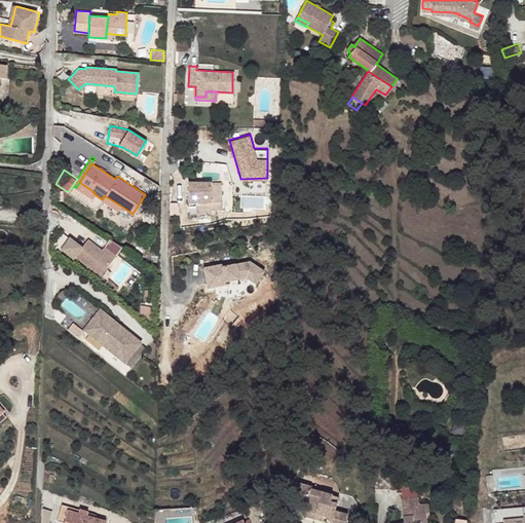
[(188,201),(196,201),(196,214),(212,214),(212,212),(221,212),(220,181),(212,181),(188,181),(188,201)]
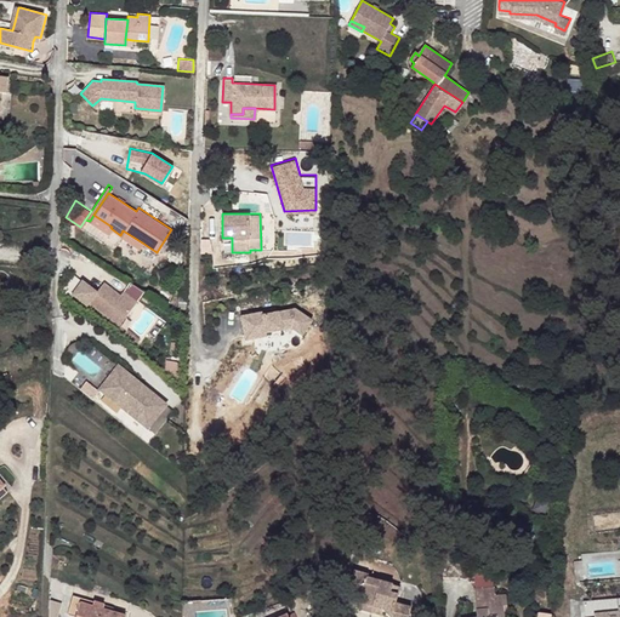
[(108,233),(111,228),(112,227),(94,215),(90,221),(108,233)]
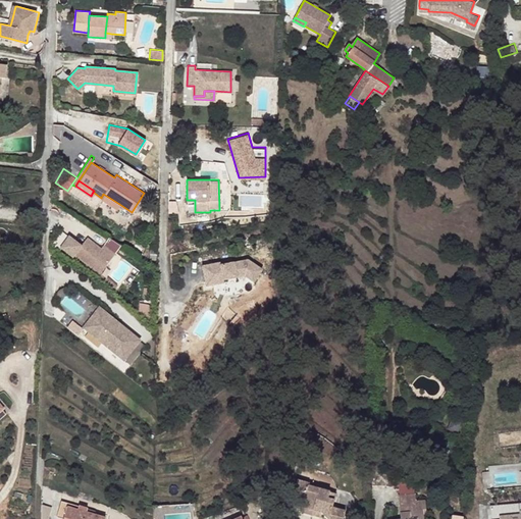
[(117,208),(119,204),(103,194),(101,198),(117,208)]
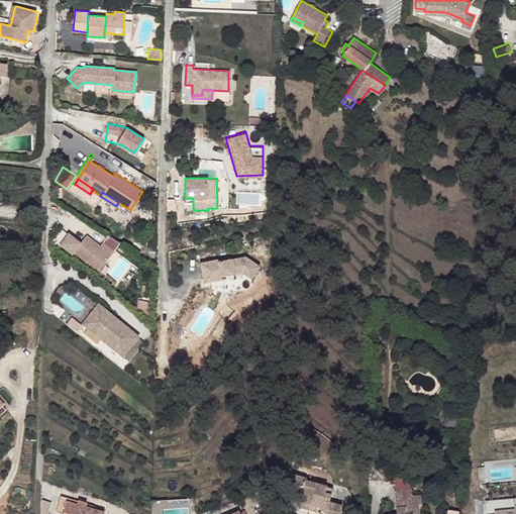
[(75,238),(68,233),(59,245),(66,250),(75,238)]
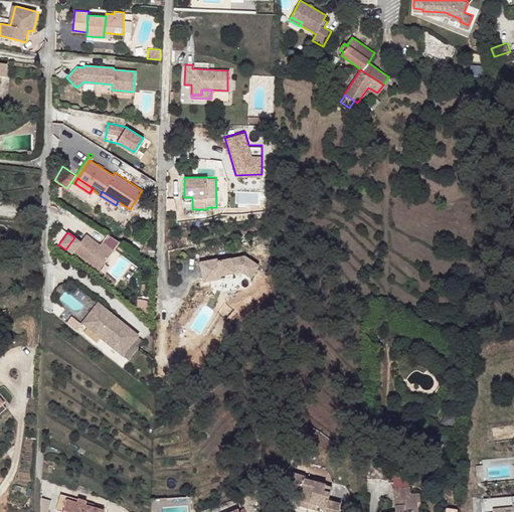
[(99,243),(84,233),(72,248),(97,268),(109,251),(99,243)]
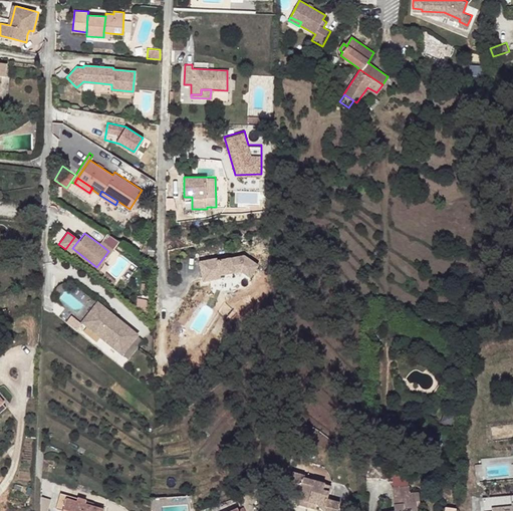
[(100,239),(98,243),(108,251),(111,248),(100,239)]
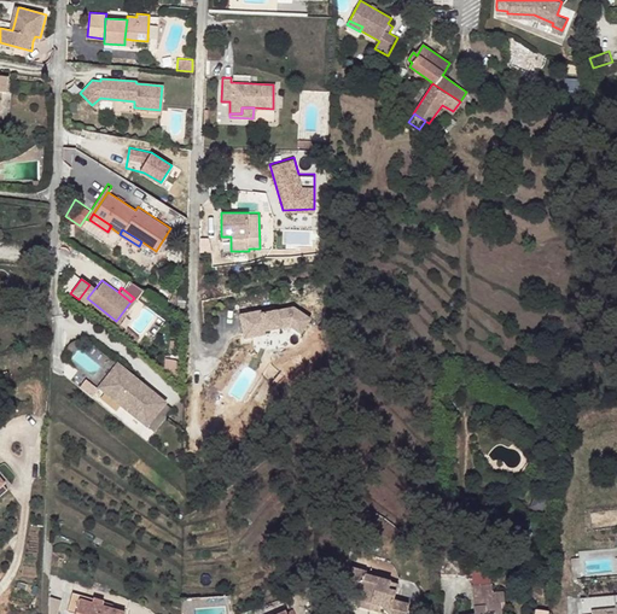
[(260,316),(239,320),(244,341),(265,338),(265,335),(291,331),(301,337),(310,323),(295,313),(261,319),(260,316)]
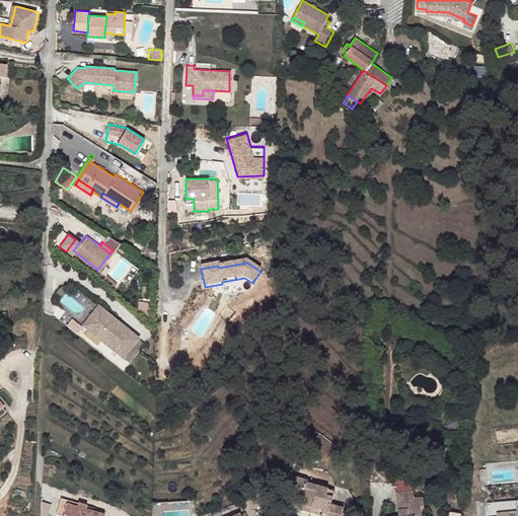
[(98,269),(95,273),(111,285),(114,281),(98,269)]
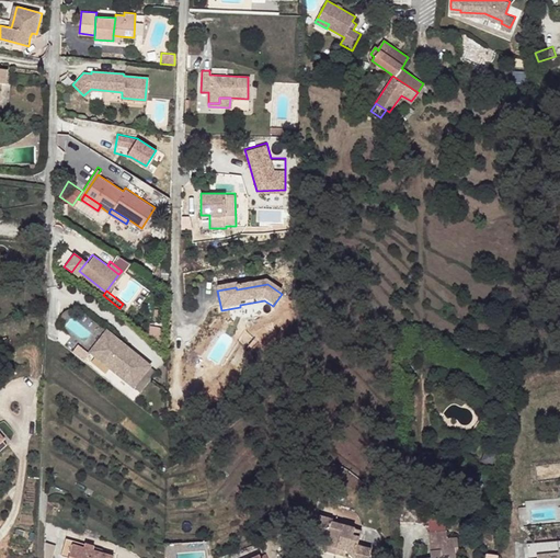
[(79,319),(86,311),(73,302),(59,318),(64,321),(71,312),(79,319)]
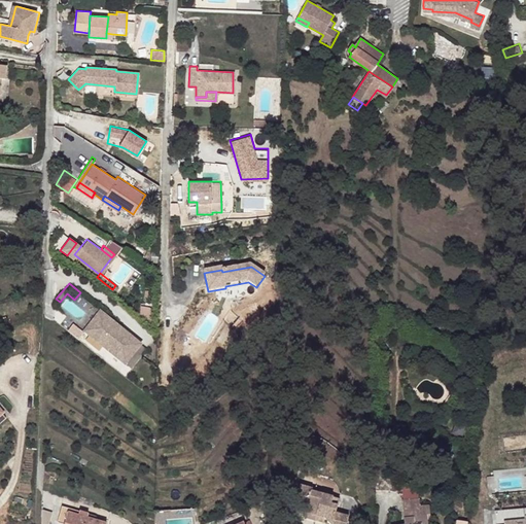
[(140,342),(100,310),(96,315),(117,332),(119,329),(138,345),(140,342)]
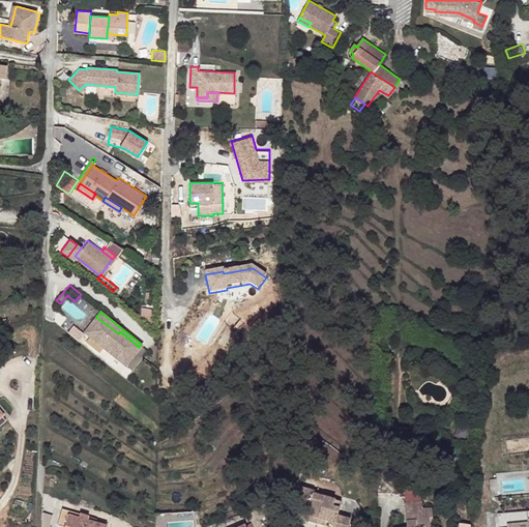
[(118,333),(96,317),(85,330),(125,362),(139,347),(120,331),(118,333)]
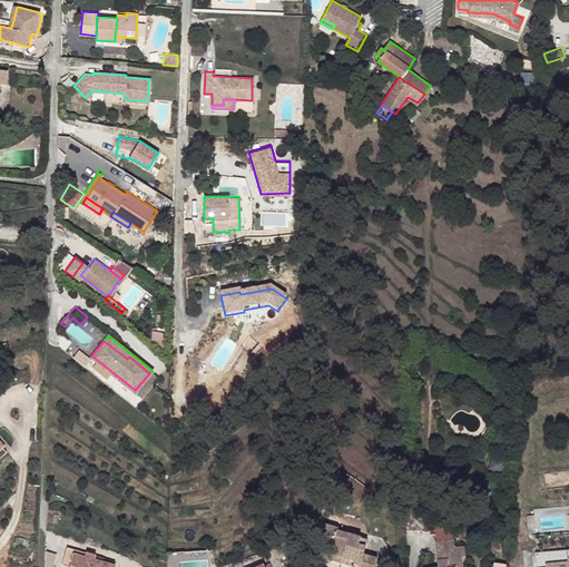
[(335,529),(335,526),(323,522),(317,541),(330,545),(327,550),(347,557),(357,566),(373,566),(376,557),(361,551),(364,538),(335,529)]
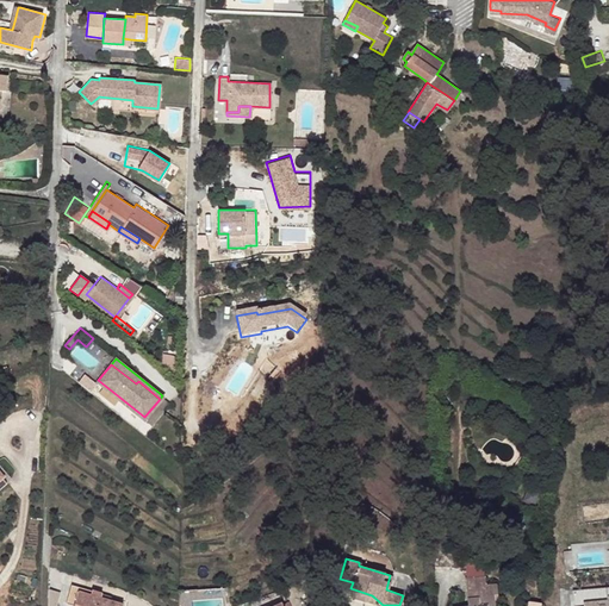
[(465,605),(484,605),(491,605),(490,585),(483,586),(483,578),(464,578),(465,605)]
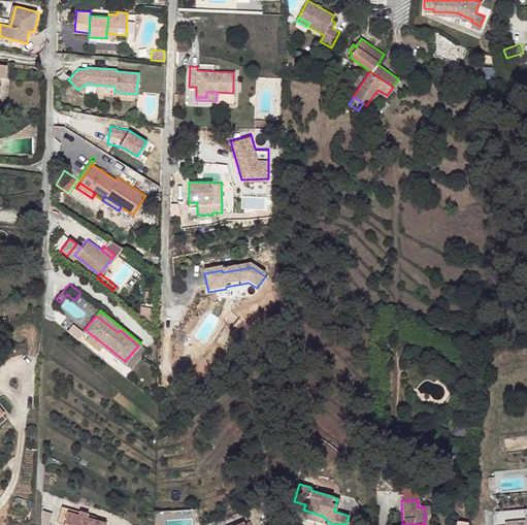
[(292,506),(303,510),(305,504),(294,501),(292,506)]
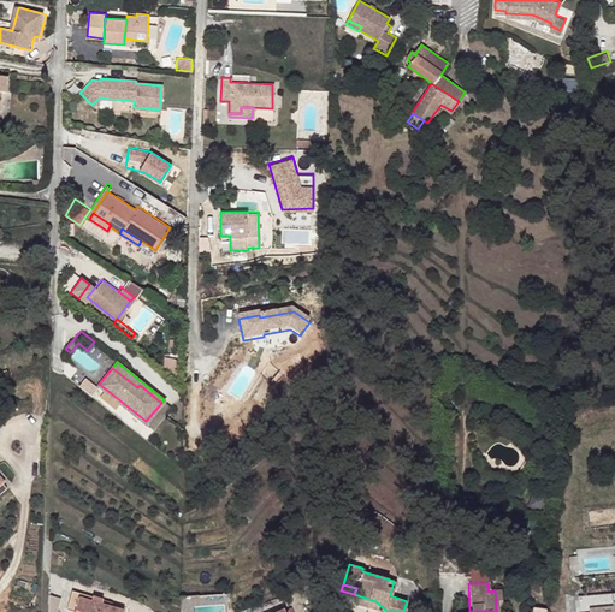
[(54,611),(59,595),(48,592),(47,611),(54,611)]
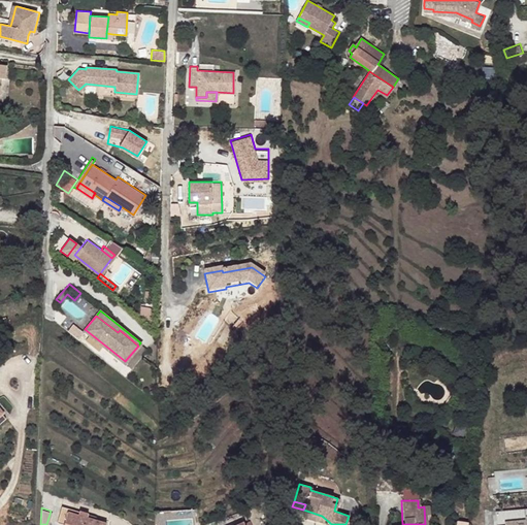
[(154,509),(155,517),(164,518),(191,517),(194,517),(194,509),(154,509)]
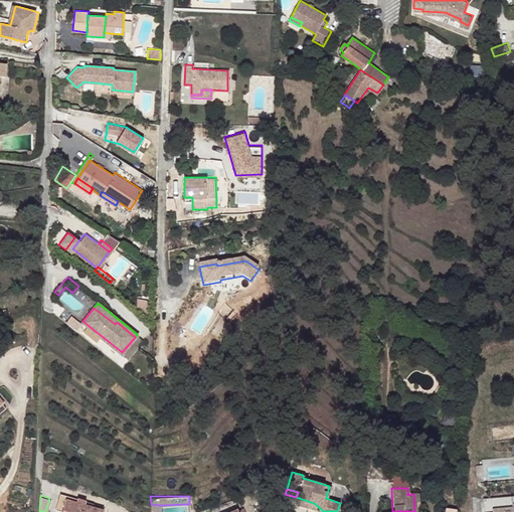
[(513,511),(513,496),(485,500),(486,511),(513,511)]
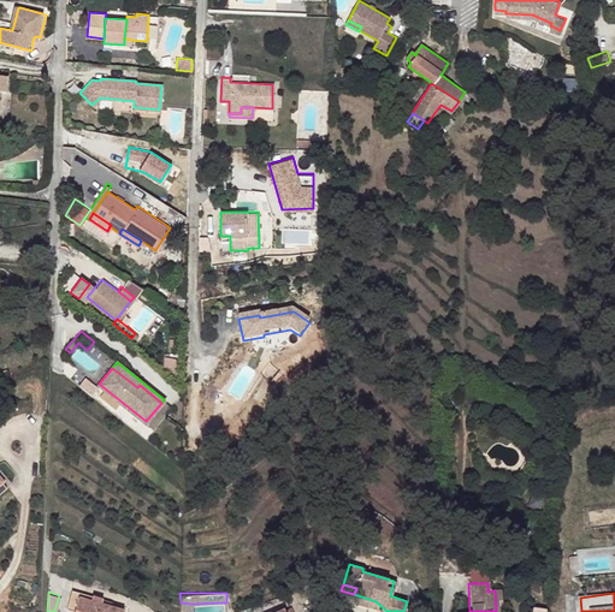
[(75,610),(74,611),(122,611),(123,607),(101,601),(102,598),(93,594),(92,599),(80,595),(75,610)]
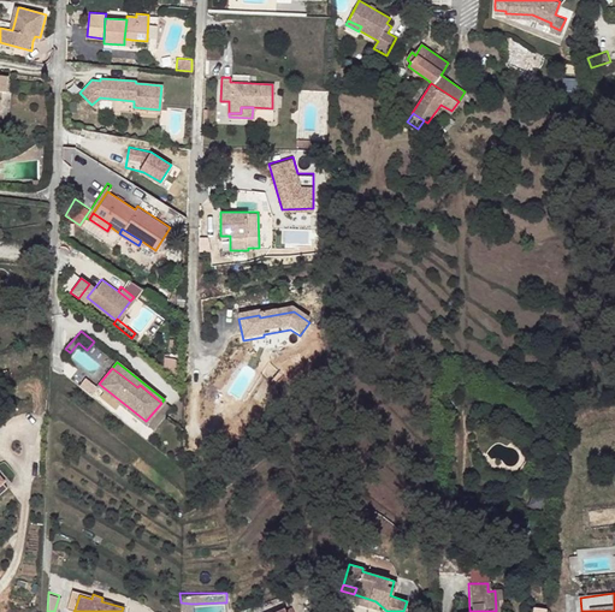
[(374,608),(376,601),(354,594),(352,601),(374,608)]
